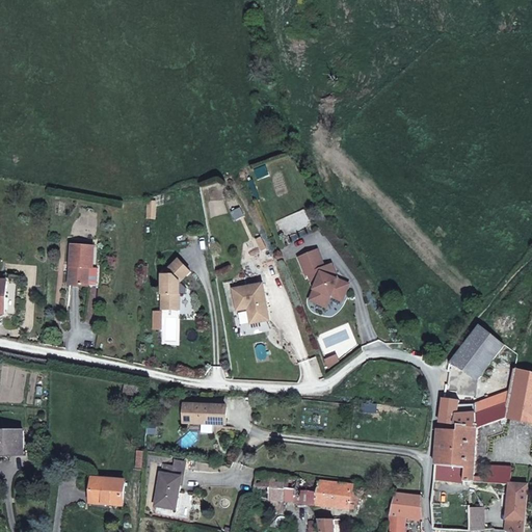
[(95,269),(96,248),(72,246),(70,285),(79,286),(89,286),(90,269),(95,269)]
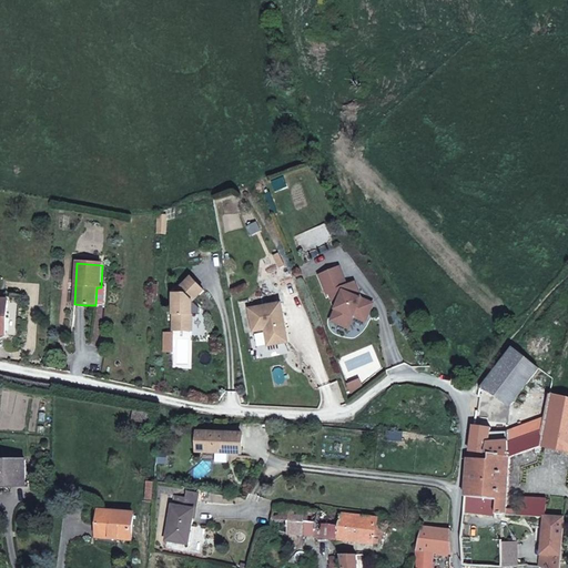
[(330,306),(325,318),(343,325),(347,314),(351,306),(362,312),(366,301),(351,294),(353,291),(348,280),(341,284),(332,265),(313,274),(321,292),(323,292),(330,306)]
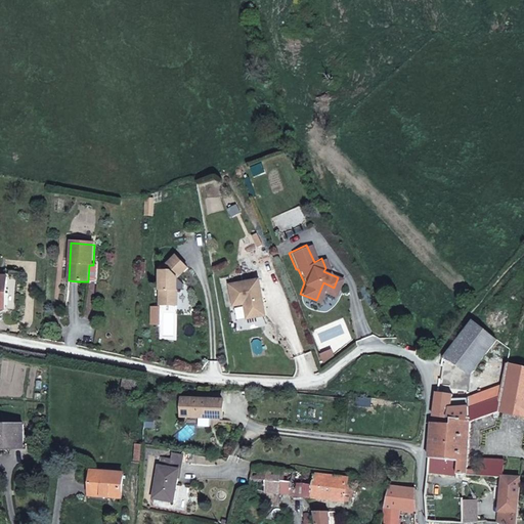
[(150,274),(153,308),(162,307),(171,307),(170,291),(167,291),(167,282),(178,269),(166,257),(150,274)]
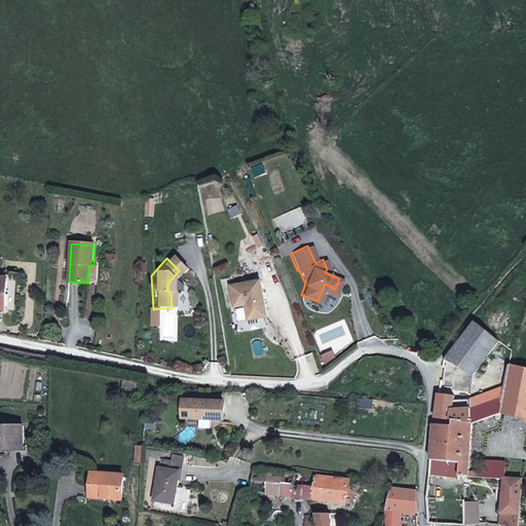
[(226,286),(230,307),(241,304),(245,320),(263,315),(255,280),(226,286)]
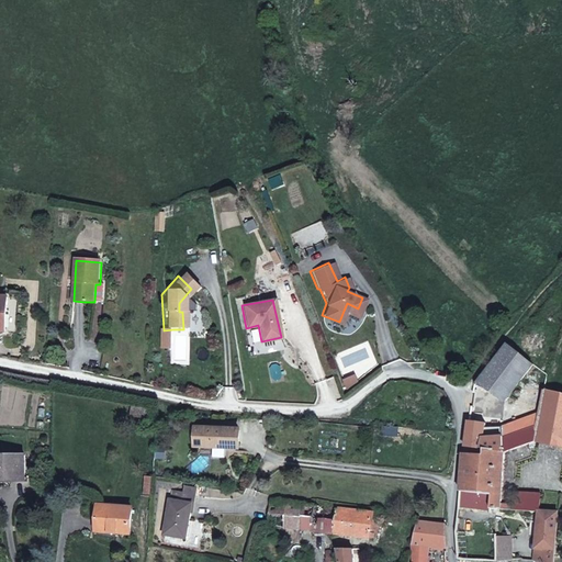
[(356,315),(358,308),(347,303),(344,311),(356,315)]
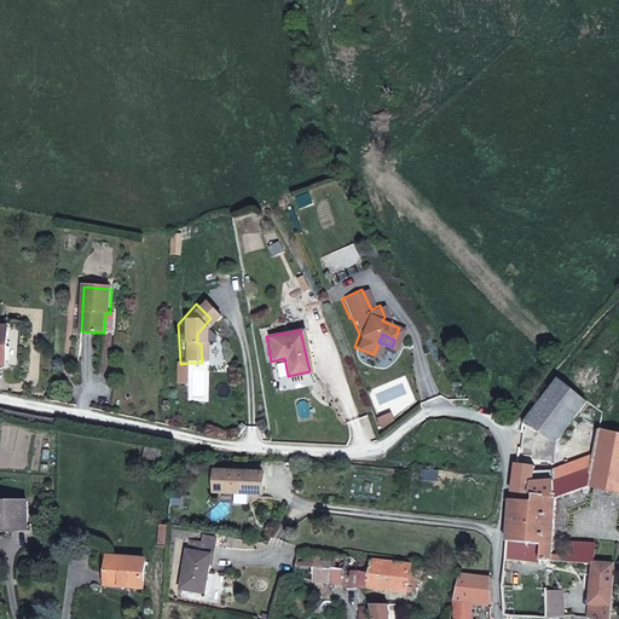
[(554,443),(576,416),(586,403),(559,380),(550,389),(528,417),(524,423),(542,434),(554,443)]
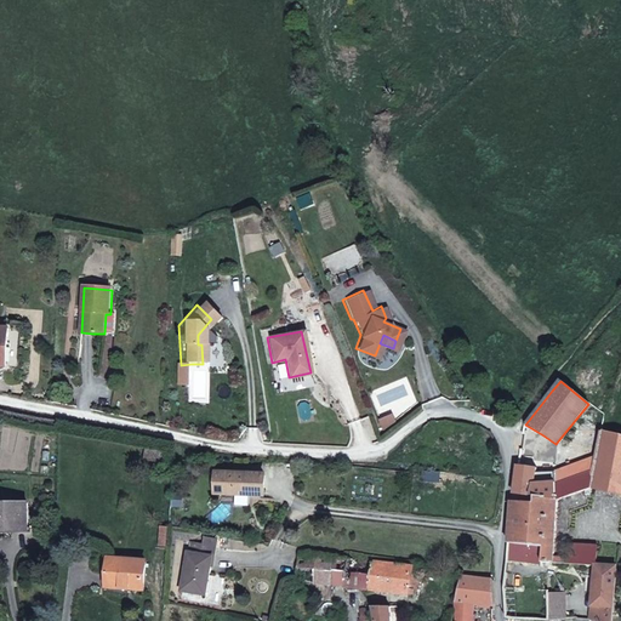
[(588,445),(597,448),(600,431),(607,414),(588,404),(577,417),(592,422),(588,445)]
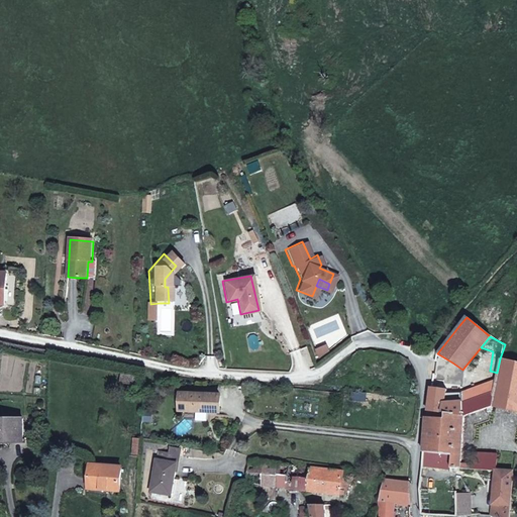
[(442,378),(452,363),(437,353),(431,363),(431,379),(442,378)]
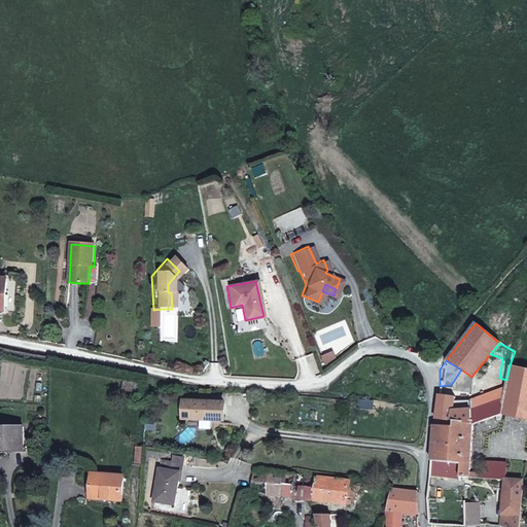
[(501,414),(526,420),(526,370),(510,365),(506,380),(504,388),(502,399),(470,410),(470,422),(444,420),(443,426),(434,425),(433,437),(430,461),(461,464),(460,477),(461,478),(466,478),(502,480),(505,481),(506,463),(483,461),(482,472),(469,471),(472,424),(501,414)]
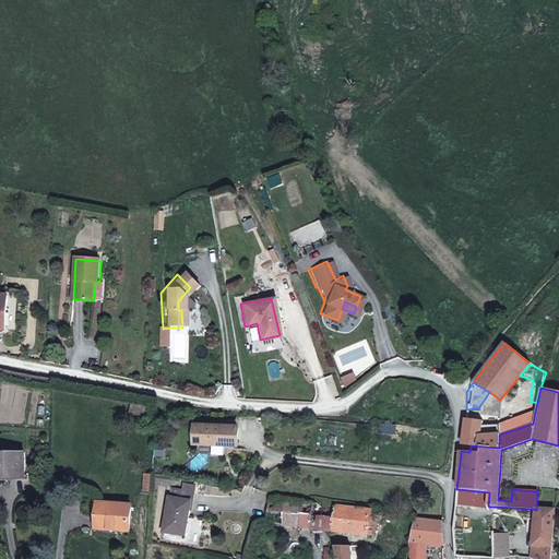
[(130,413),(147,416),(150,407),(131,403),(130,413)]
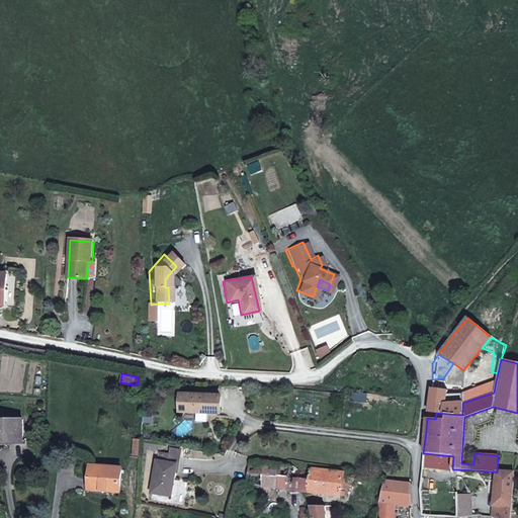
[(461,395),(462,403),(494,393),(496,381),(461,395)]
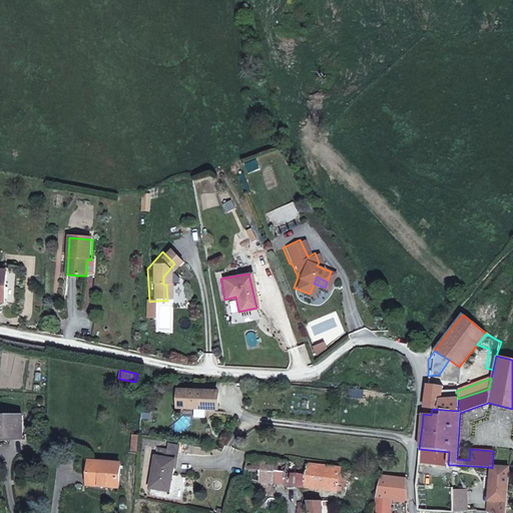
[(443,387),(427,385),(427,392),(423,414),(431,415),(432,409),(458,411),(458,399),(440,399),(443,387)]
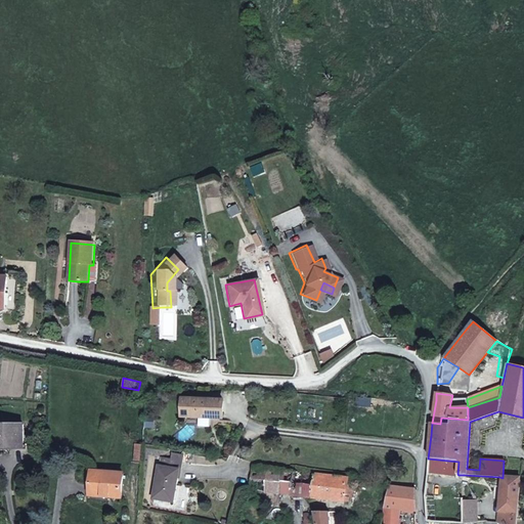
[(221,418),(221,400),(183,399),(183,416),(221,418)]
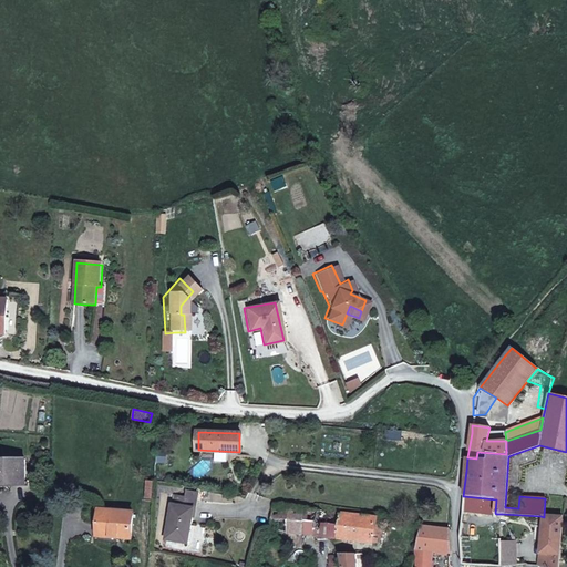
[(0,483),(27,484),(27,459),(0,459),(0,483)]
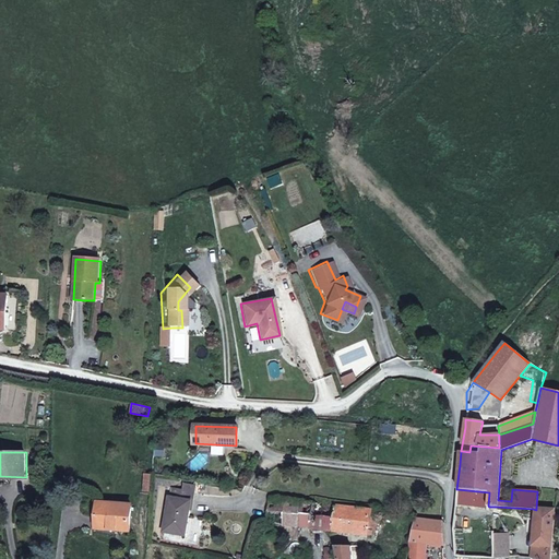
[(173,497),(170,497),(163,533),(186,537),(195,486),(185,484),(183,490),(174,488),(173,497)]
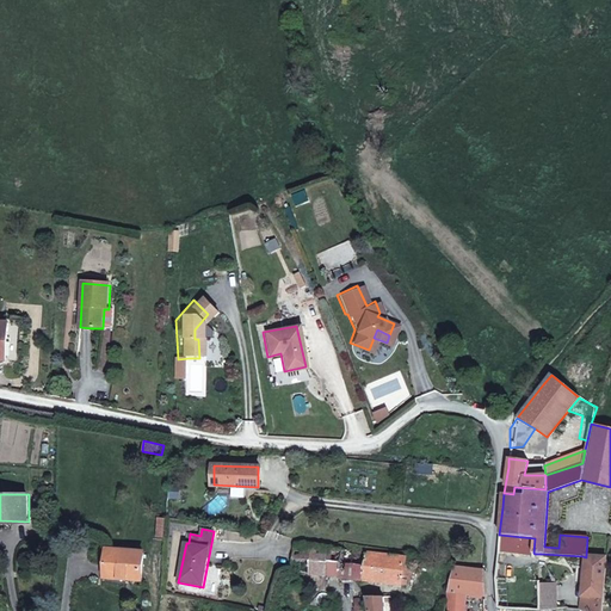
[(541,586),(541,567),(536,567),(535,554),(534,553),(535,538),(499,535),(495,580),(499,609),(541,610),(541,586)]
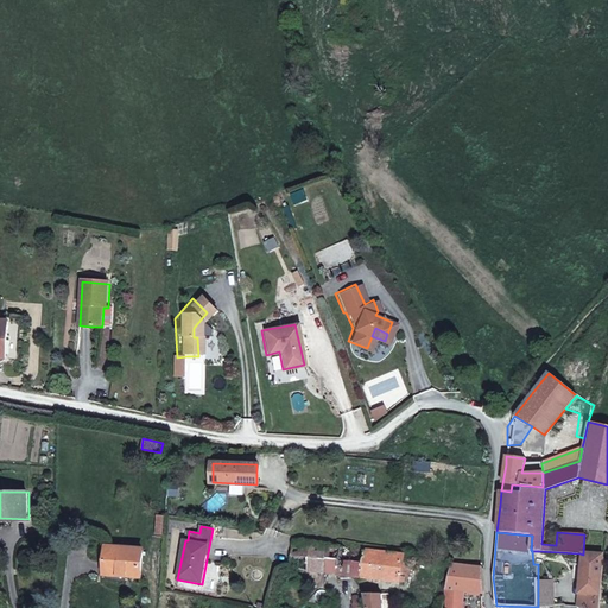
[(409,583),(413,557),(413,556),(387,552),(344,548),(293,540),(291,569),(409,583)]
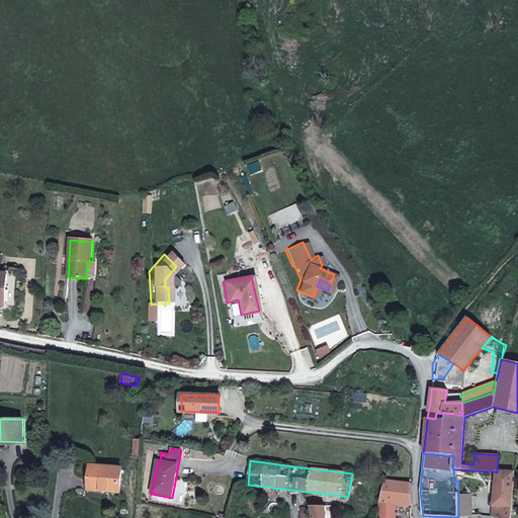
[(89,491),(114,493),(115,490),(121,490),(122,467),(91,465),(89,491)]
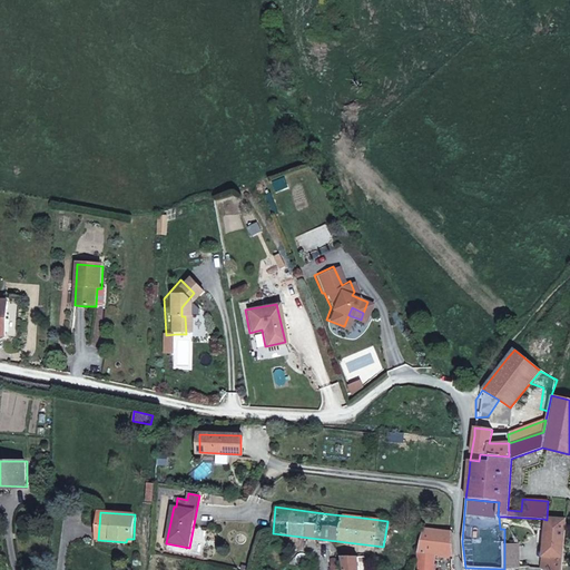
[(543,519),(541,557),(540,568),(541,569),(544,569),(560,569),(566,521),(547,520),(543,519)]
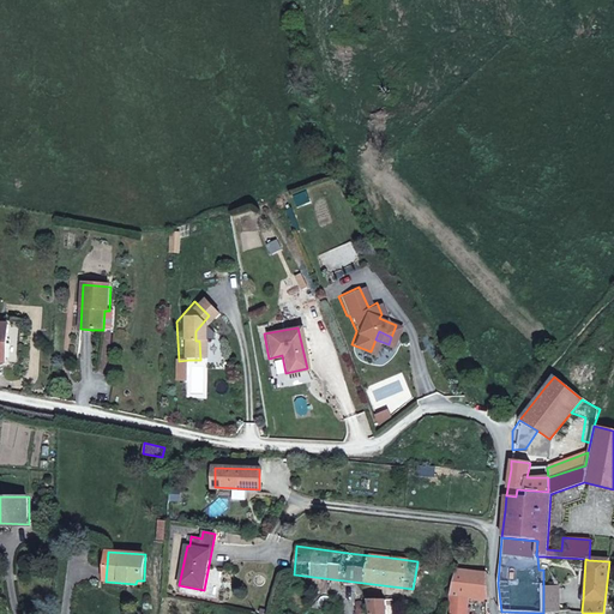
[(467,613),(470,599),(491,601),(488,575),(456,570),(450,594),(451,613),(467,613)]
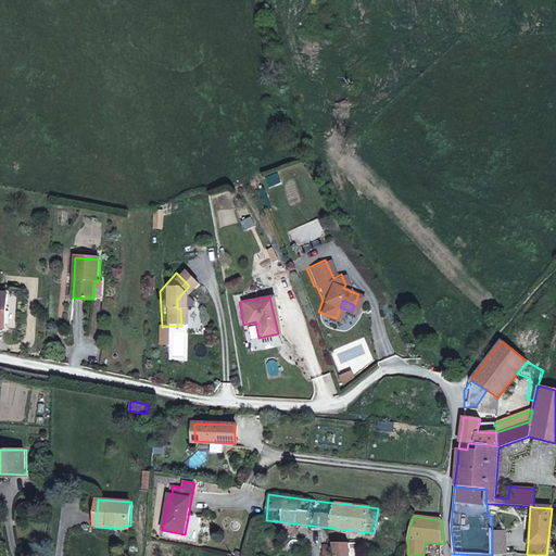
[(492,533),(492,555),(516,553),(516,533),(492,533)]
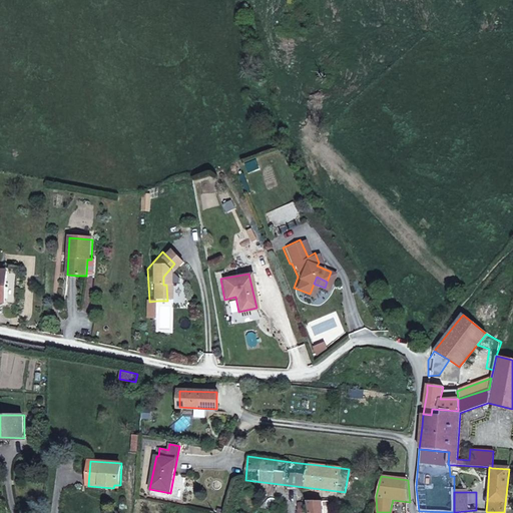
[(324,512),(324,506),(324,502),(309,502),(310,512),(324,512)]
